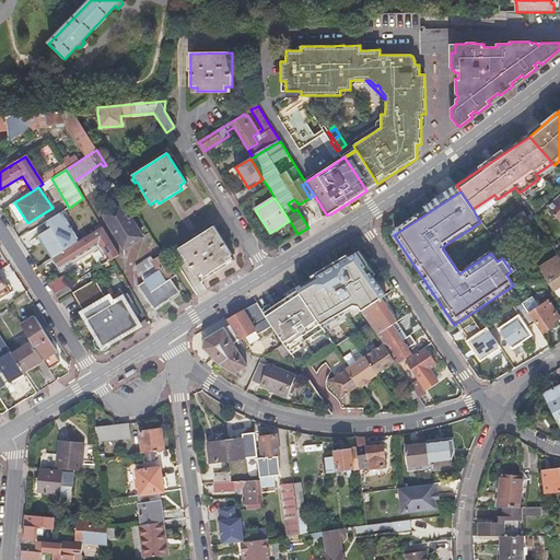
[(521,200),(505,211),(508,214),(523,203),(521,200)]
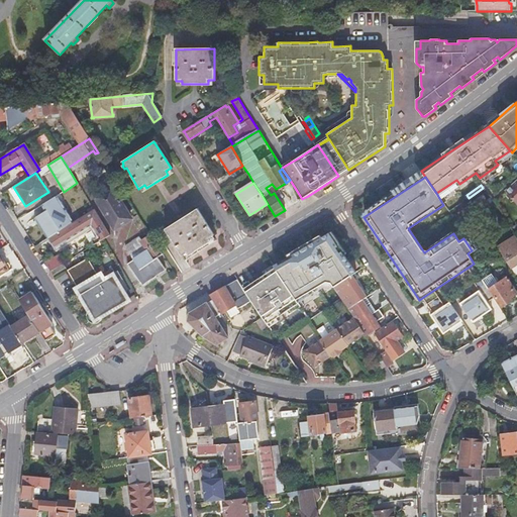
[(17,205),(22,201),(13,187),(7,191),(17,205)]
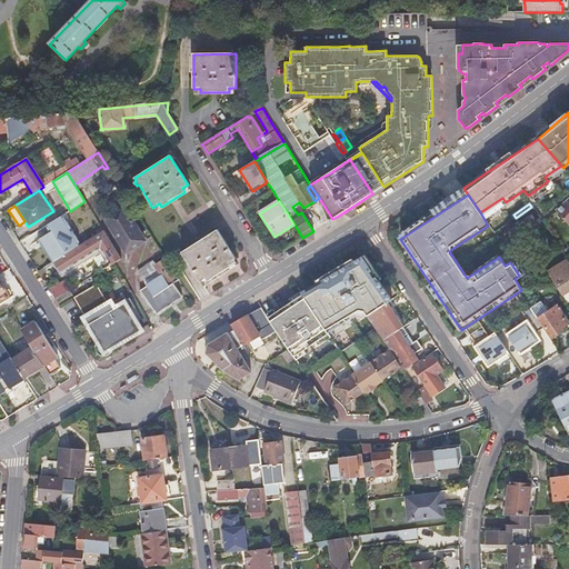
[(105,218),(126,252),(145,241),(123,207),(105,218)]
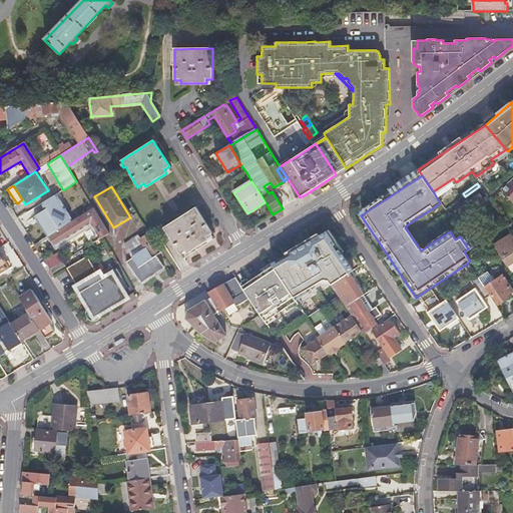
[(463,193),(444,207),(446,210),(461,199),(465,196),(463,193)]
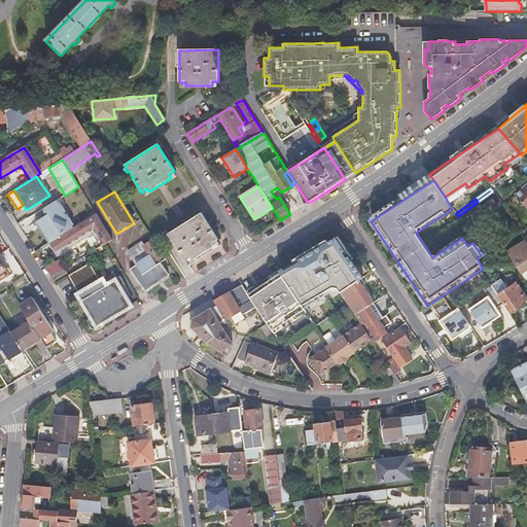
[(66,215),(64,213),(59,204),(48,211),(62,231),(69,226),(64,218),(66,215)]
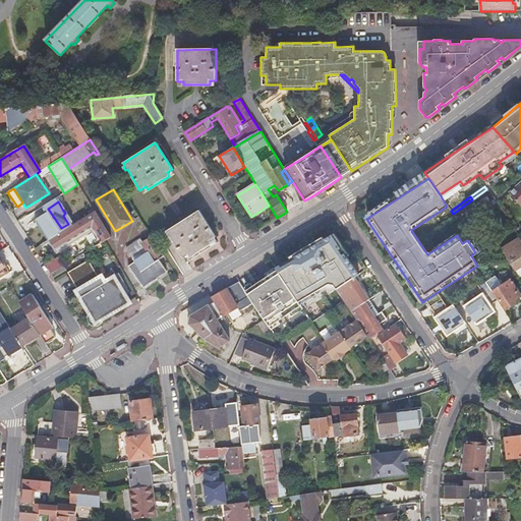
[(502,212),(496,203),(484,211),(490,220),(502,212)]
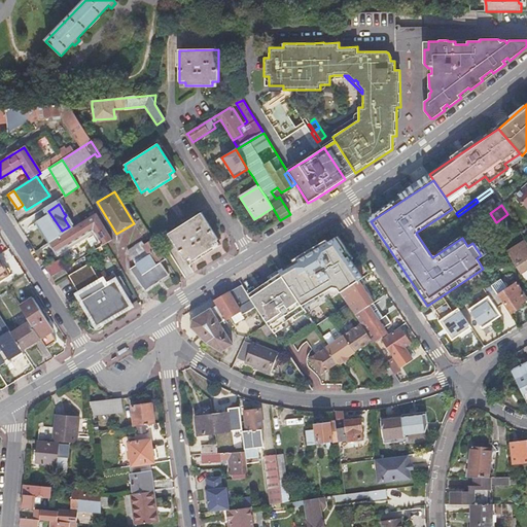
[(218,240),(201,213),(169,235),(185,260),(191,257),(194,260),(215,246),(213,243),(218,240)]
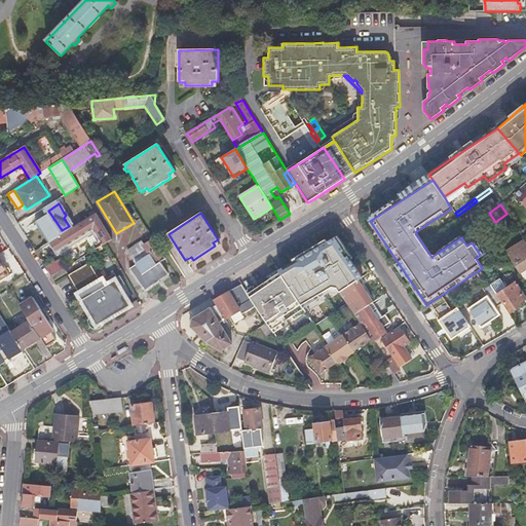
[(96,250),(106,242),(111,239),(96,215),(48,243),(57,257),(91,234),(94,233),(100,242),(98,243),(94,246),(96,250)]
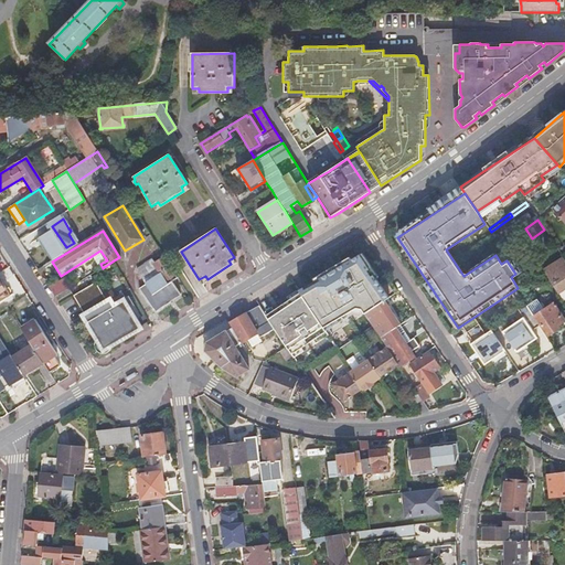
[(39,247),(32,236),(24,241),(32,252),(39,247)]
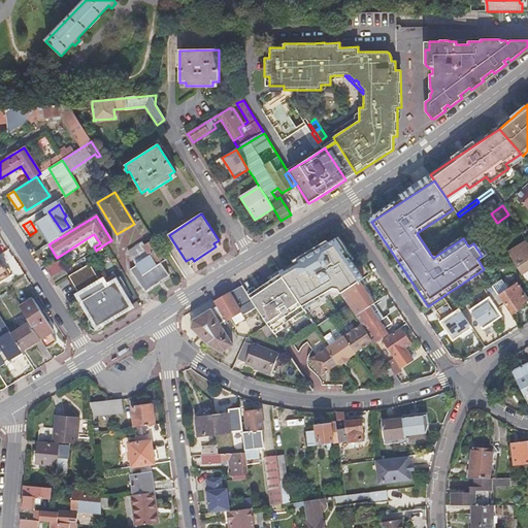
[(134,224),(117,234),(119,236),(135,226),(134,224)]
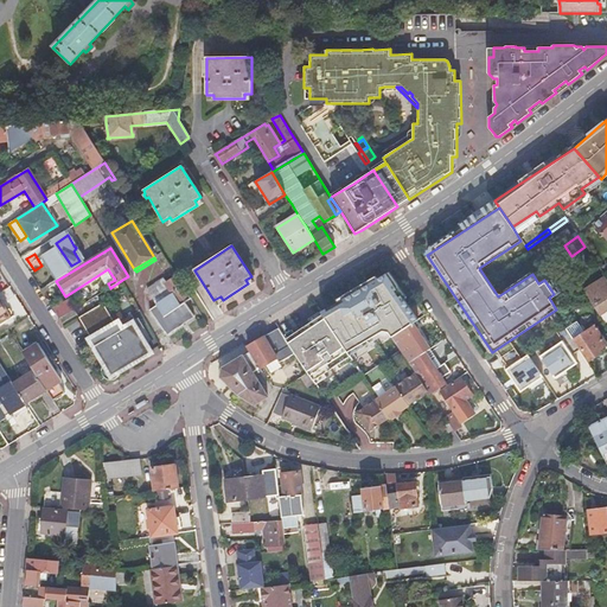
[(390,279),(385,270),(369,281),(372,287),(363,293),(377,313),(394,302),(382,283),(390,279)]
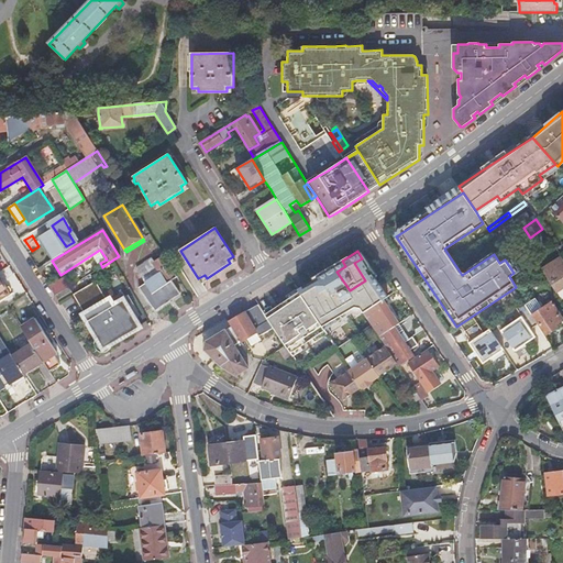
[(340,267),(331,254),(326,257),(334,271),(340,267)]
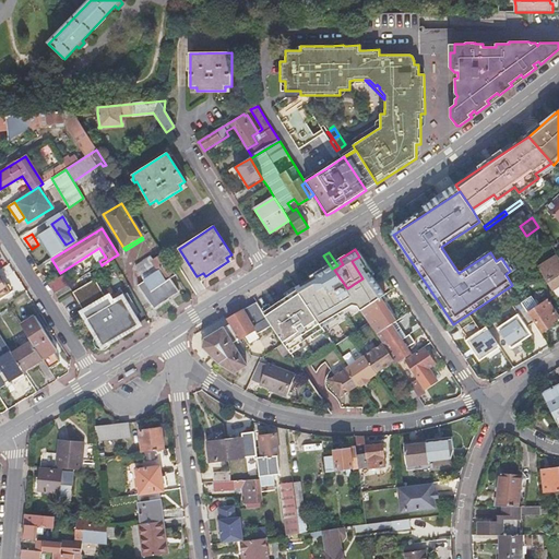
[(170,278),(176,275),(163,254),(153,261),(151,257),(135,266),(144,281),(138,285),(152,307),(178,289),(170,278)]
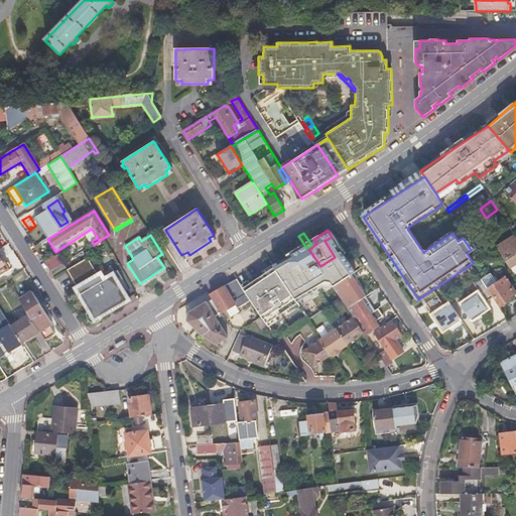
[(298,236),(280,248),(281,249),(274,254),(278,260),(278,261),(291,280),(316,263),(306,248),(298,236)]
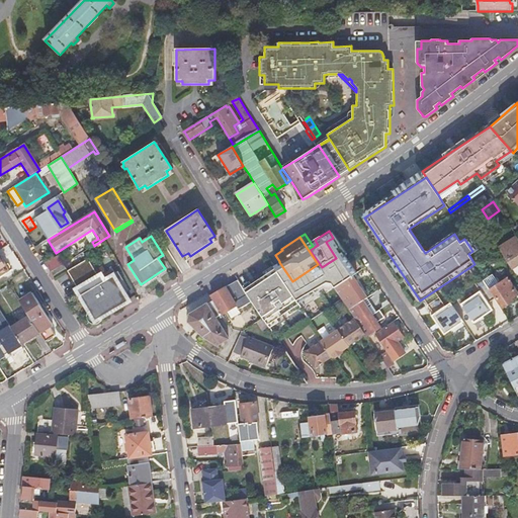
[(517,241),(516,237),(497,249),(517,280),(517,279),(517,241)]
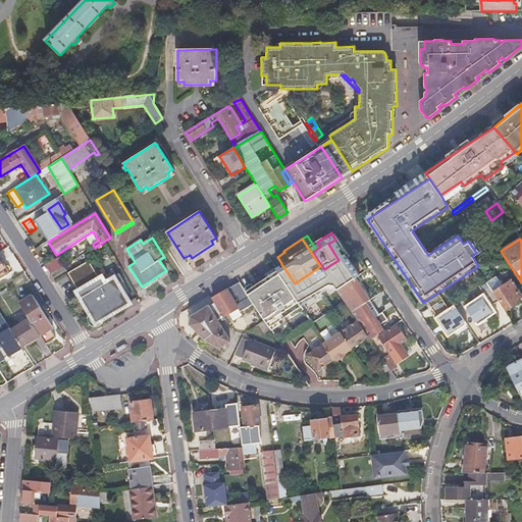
[(0,279),(9,273),(4,267),(5,266),(1,261),(0,261),(0,279)]
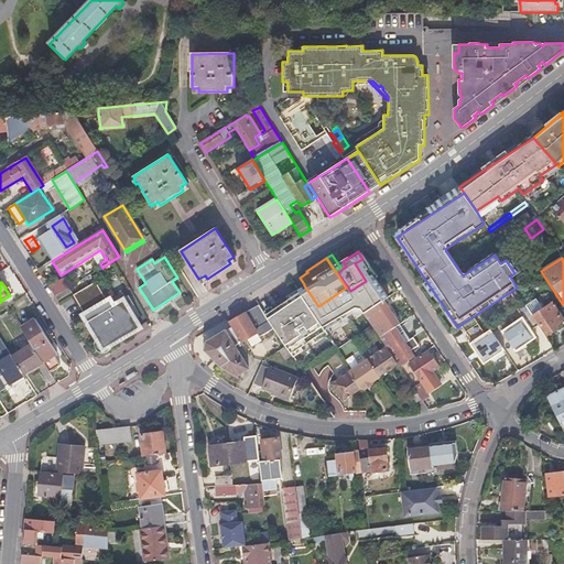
[(73,296),(98,338),(94,342),(94,349),(98,354),(106,354),(110,349),(110,347),(112,346),(127,337),(142,327),(121,294),(107,303),(95,282),(73,296)]
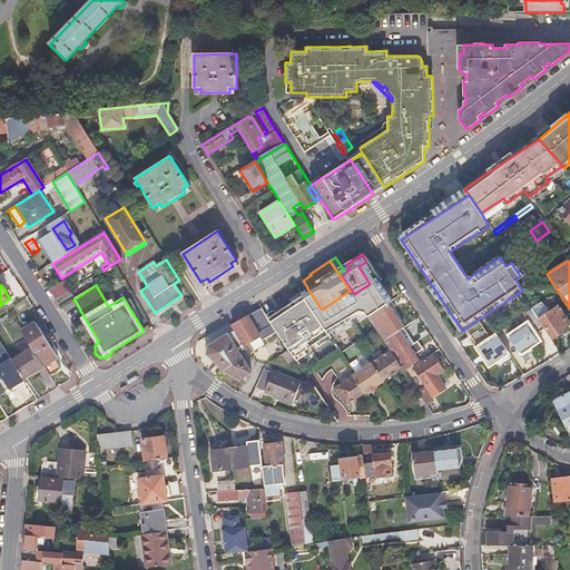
[(380,310),(387,304),(393,301),(385,291),(373,298),(380,310)]
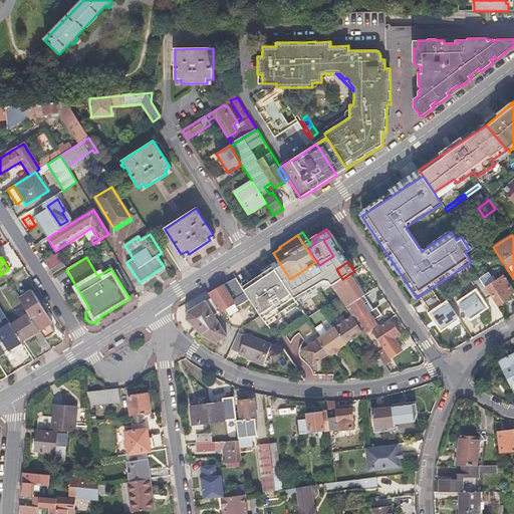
[(263,274),(272,268),(270,265),(261,271),(263,274)]
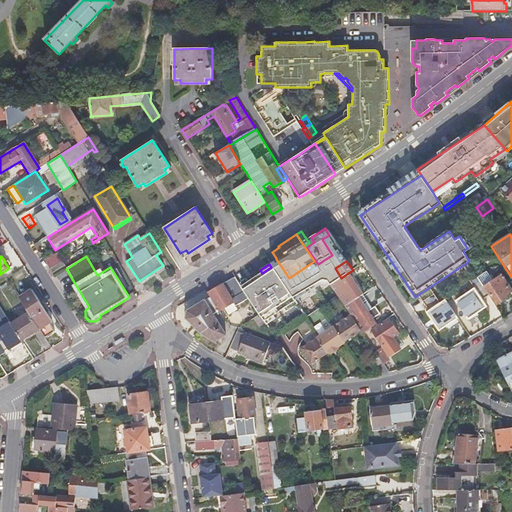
[(258,313),(260,315),(263,321),(272,315),(283,308),(295,300),(272,266),(271,267),(262,273),(248,282),(242,286),(241,287),(244,292),(250,300),(258,313)]
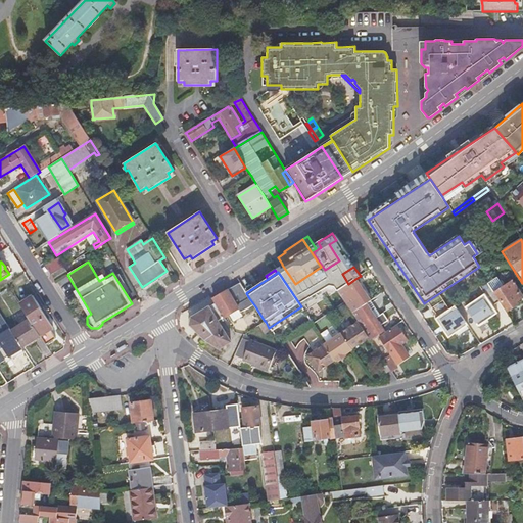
[(337,291),(345,302),(351,312),(352,314),(367,303),(370,301),(370,300),(355,279),(348,284),(337,291)]
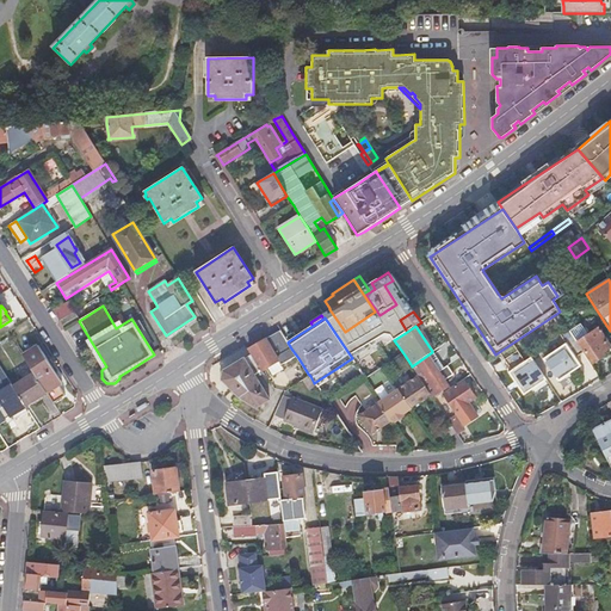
[(582,328),(571,335),(576,344),(578,343),(591,364),(604,356),(602,353),(610,349),(598,329),(587,337),(582,328)]
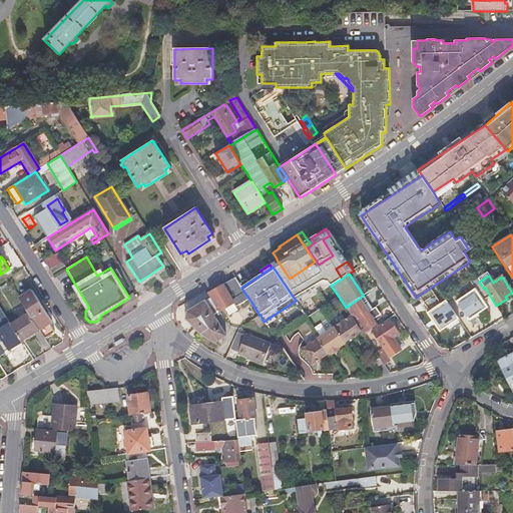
[(235,279),(209,294),(212,299),(220,313),(234,305),(232,301),(244,293),(241,288),(235,279)]
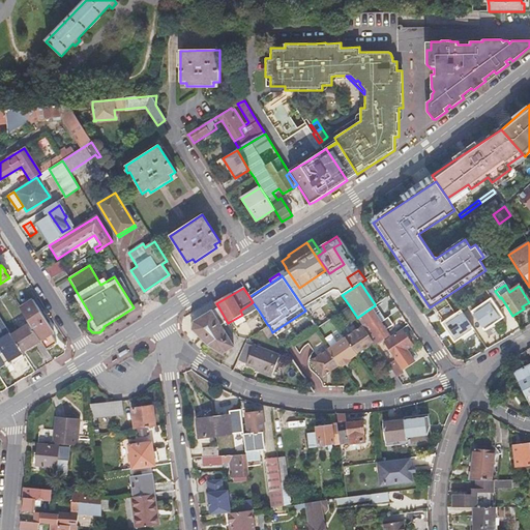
[(342,295),(310,317),(317,328),(350,306),(342,295)]
